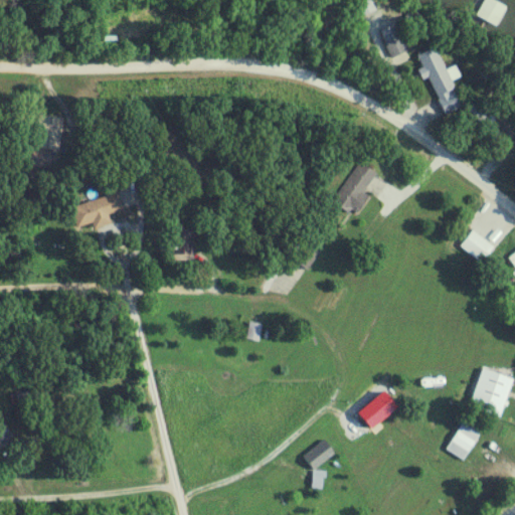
[(394,66),(410,59),(400,36),(384,43),(394,66)]
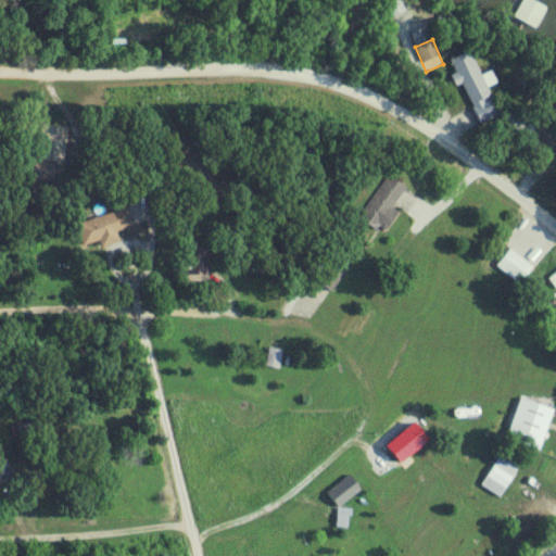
[(480,123),(497,116),(472,52),(450,60),(458,84),(464,81),(480,123)]
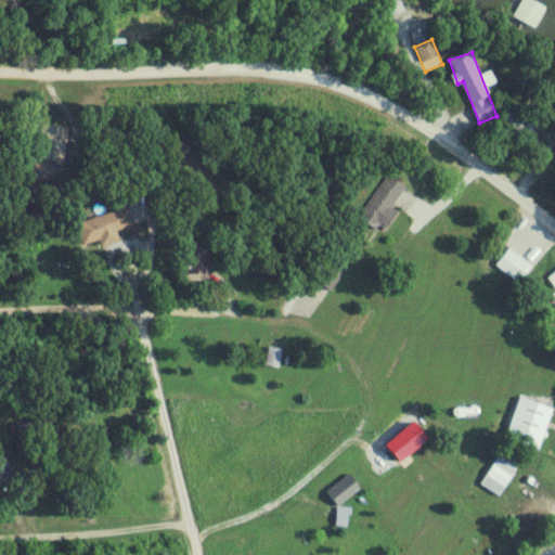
[(505,117),(530,155),(541,149),(516,110),(505,117)]
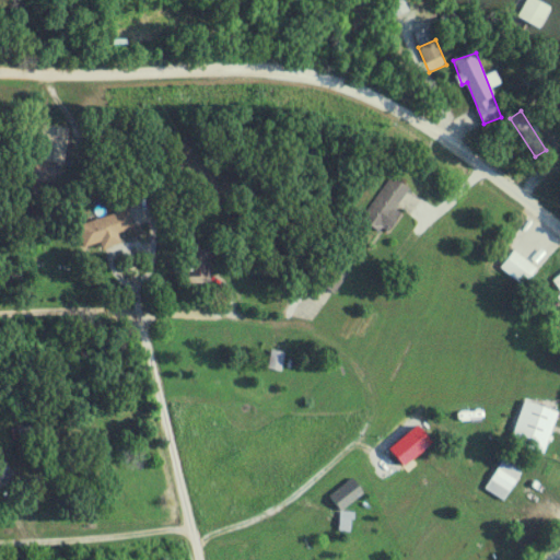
[(70,128),(43,125),(38,162),(66,165),(70,128)]
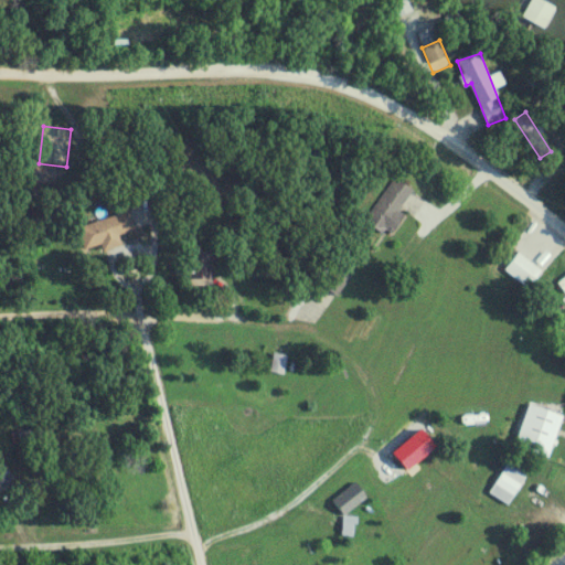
[(405,216),(398,212),(414,191),(395,178),(366,221),(391,237),(405,216)]
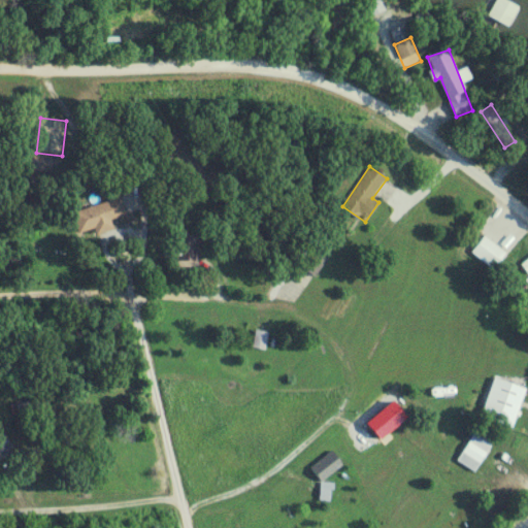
[(114,228),(112,222),(127,217),(120,198),(74,215),(84,240),(114,228)]
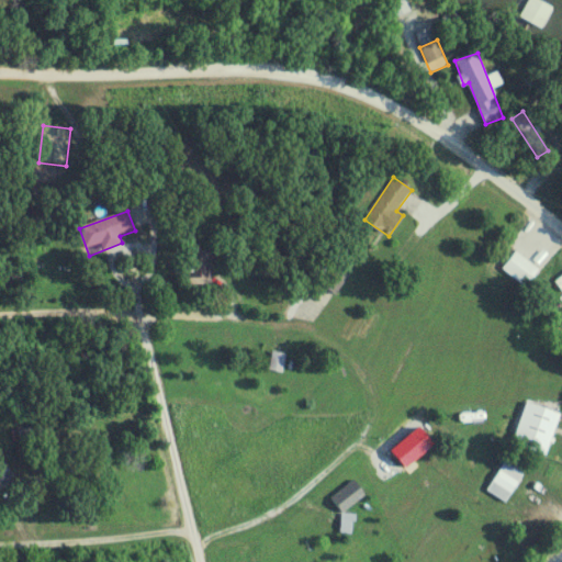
[(211,283),(211,250),(190,250),(190,283),(211,283)]
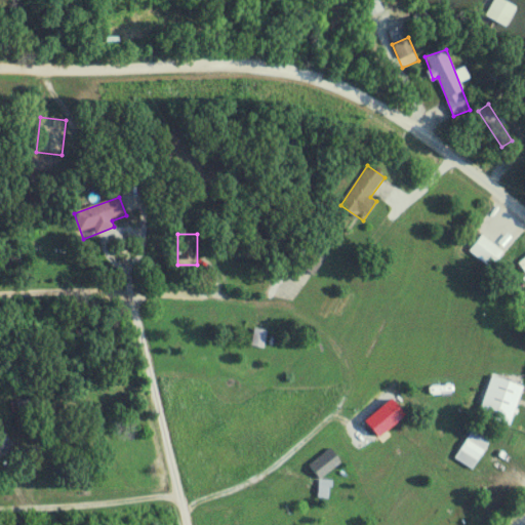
[(489,270),(503,253),(483,235),(470,251),(489,270)]
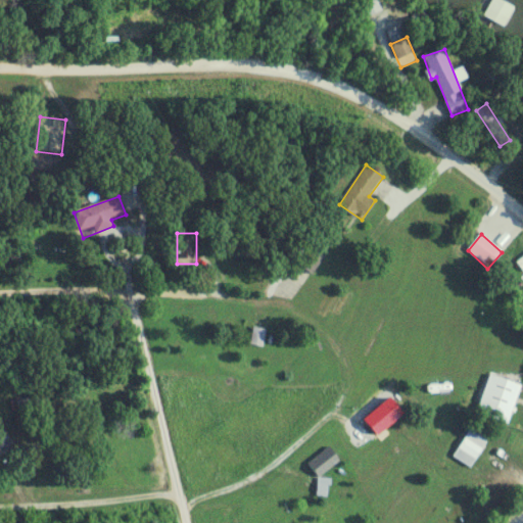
[(251,343),(263,346),(266,331),(254,328),(251,343)]
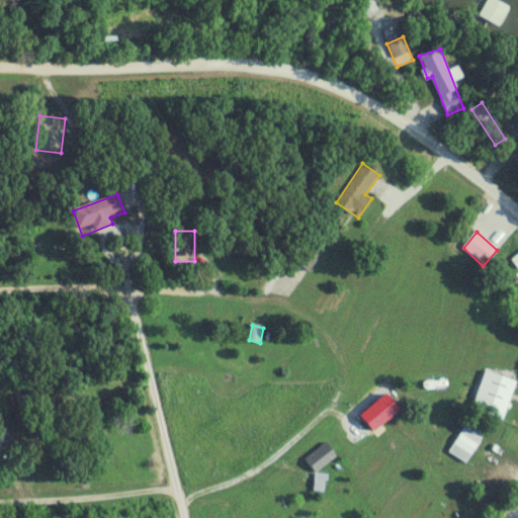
[(473,410),(505,420),(517,381),(486,371),(473,410)]
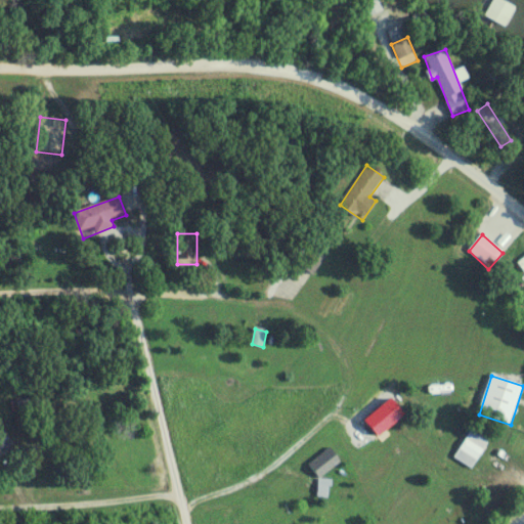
[(0,428),(0,459),(15,453),(4,427),(0,428)]
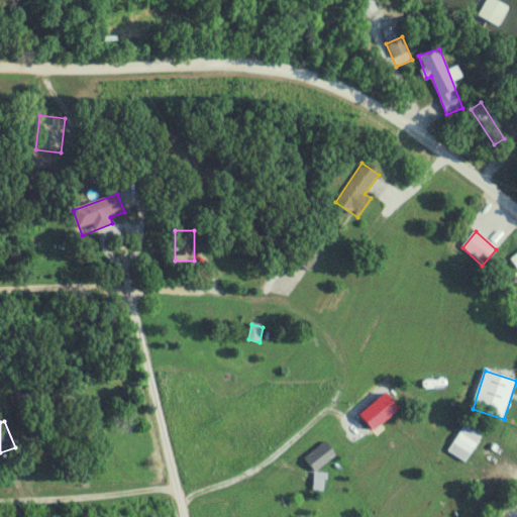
[(483,437),(467,425),(448,451),(464,462),(483,437)]
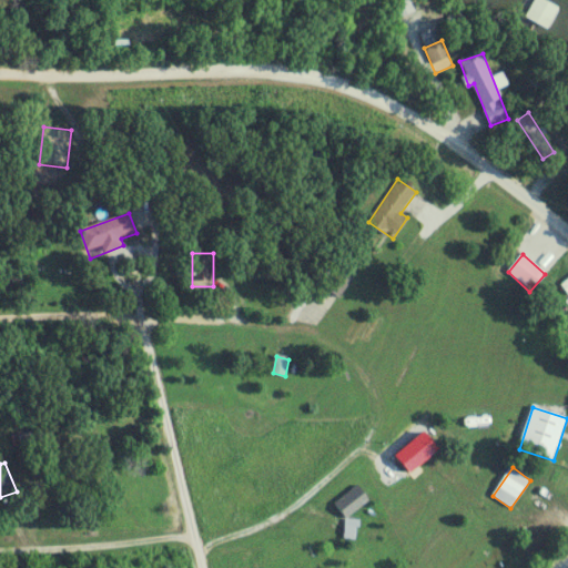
[(358,539),(359,520),(345,519),(344,539),(358,539)]
